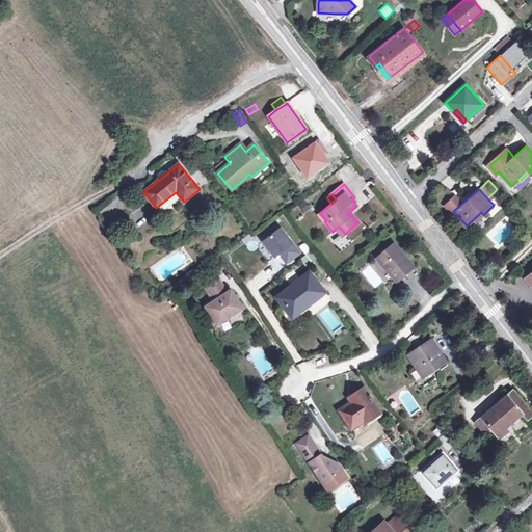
[(339,227),(336,229),(342,236),(345,234),(339,227)]
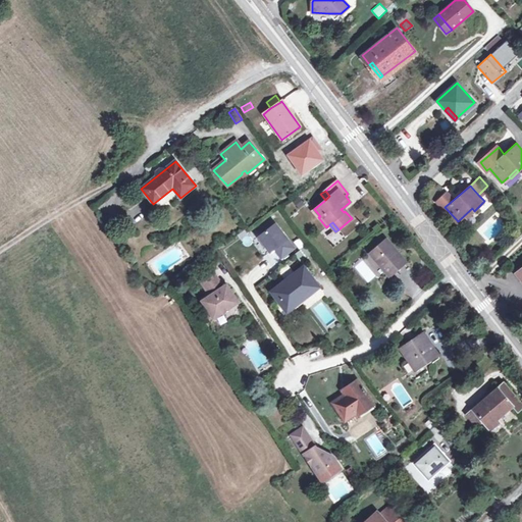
[(274,248),(286,239),(275,223),(258,237),(270,252),(274,248)]
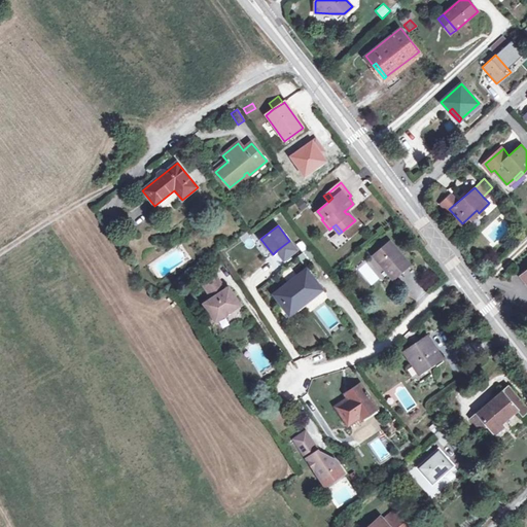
[(289,241),(277,250),(283,259),(296,250),(289,241)]
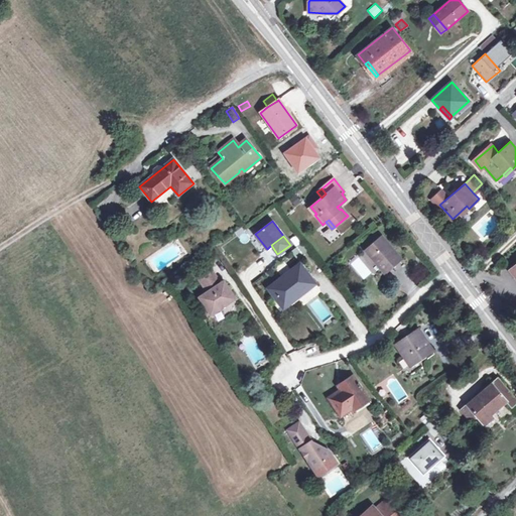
[(385,272),(400,259),(381,237),(366,250),(385,272)]
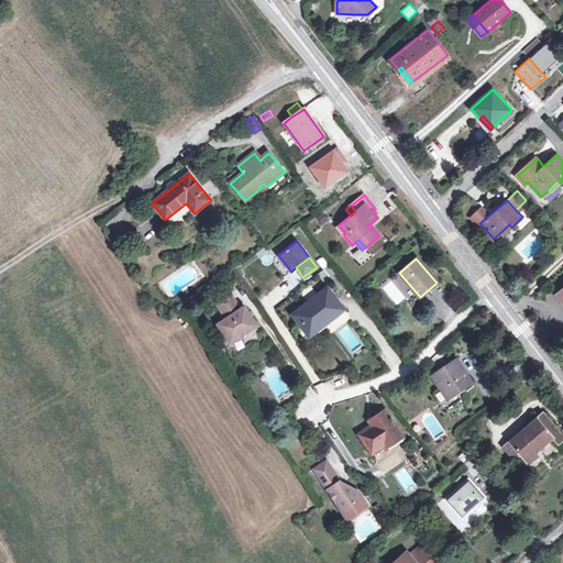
[(318,274),(323,283),(334,275),(329,266),(318,274)]
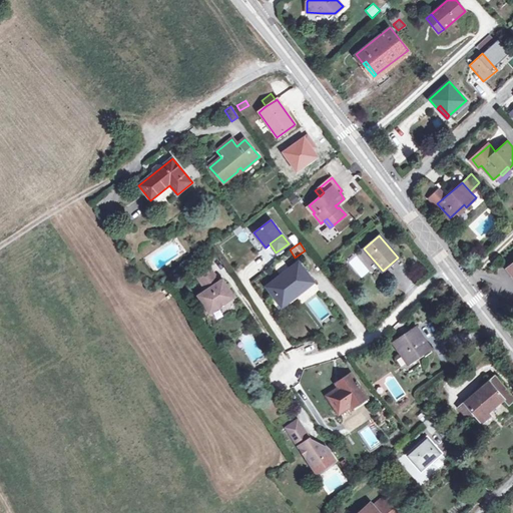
[(313,282),(298,263),(268,287),(282,306),(313,282)]
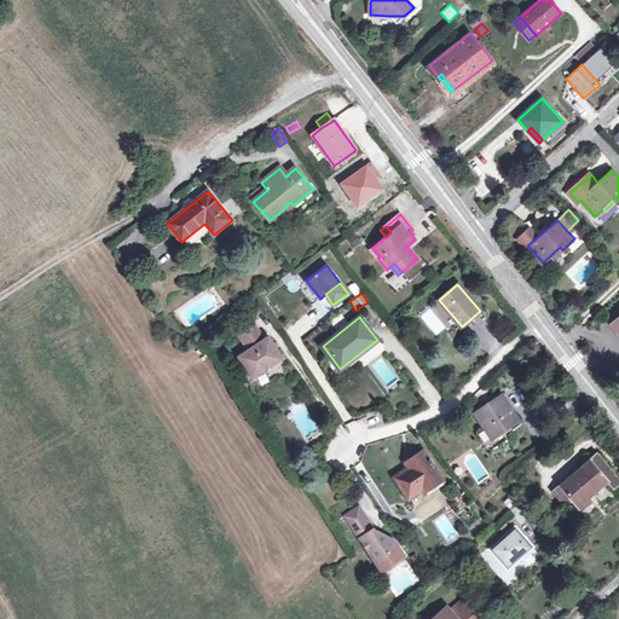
[(235,331),(239,339),(256,327),(252,320),(235,331)]
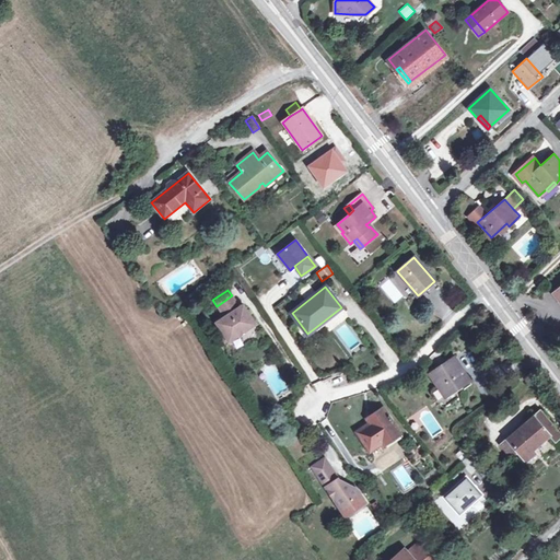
[(218,326),(229,340),(229,341),(256,324),(243,305),(240,307),(232,295),(217,306),(221,312),(212,317),(218,326)]
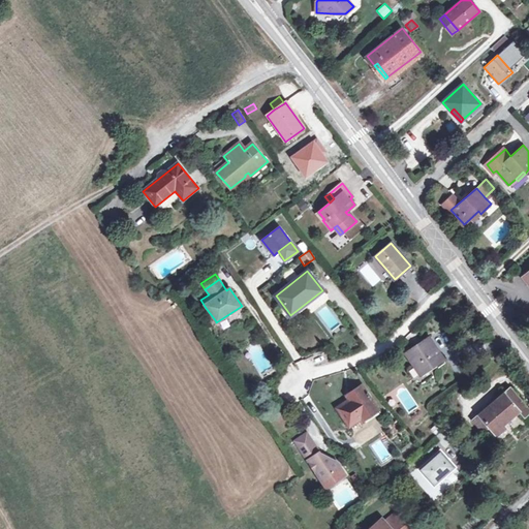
[(211,324),(216,321),(206,308),(200,311),(211,324)]
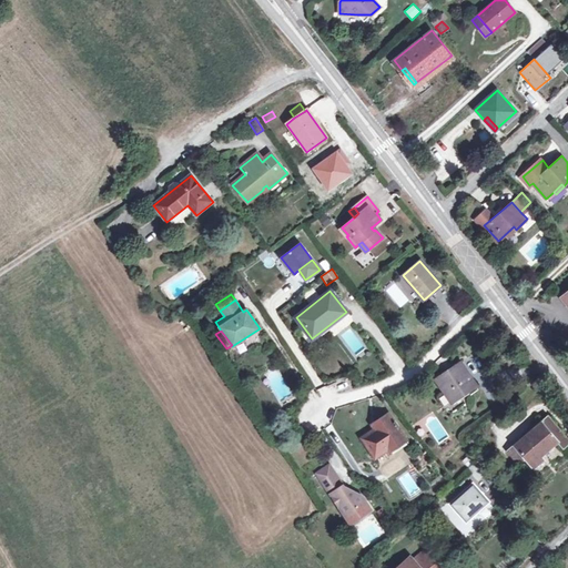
[(452,402),(475,385),(460,363),(436,379),(452,402)]
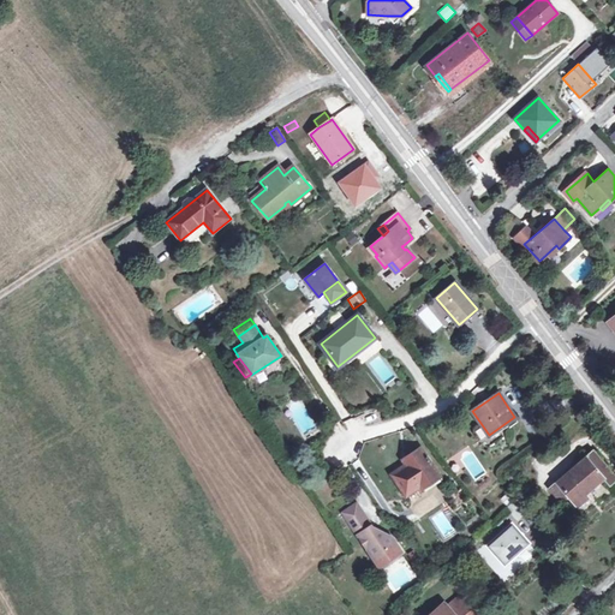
[(421,447),(406,457),(410,461),(405,465),(392,473),(406,496),(421,487),(439,475),(421,447)]
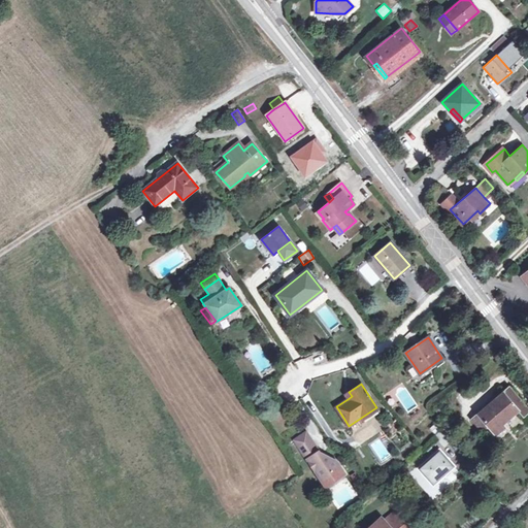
[(479,414),(480,416),(487,424),(493,432),(503,424),(518,410),(523,417),(527,411),(527,408),(509,388),(479,414)]
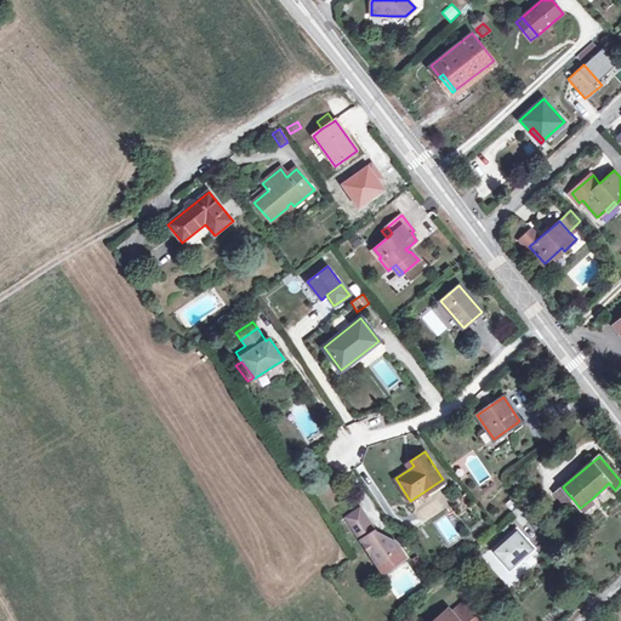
[(446,484),(443,479),(425,491),(428,496),(446,484)]
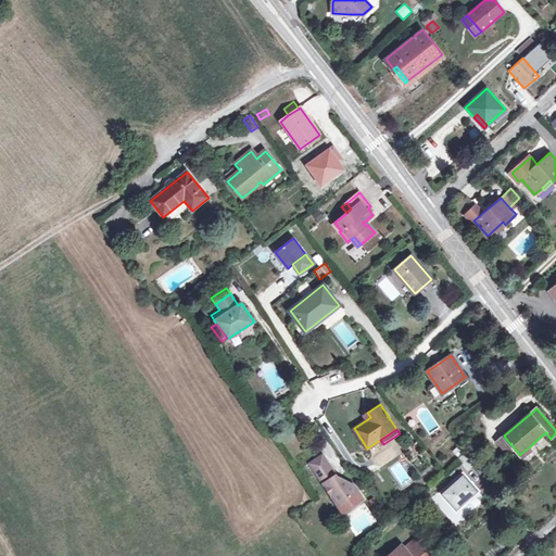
[(513,446),(505,438),(498,443),(506,452),(513,446)]
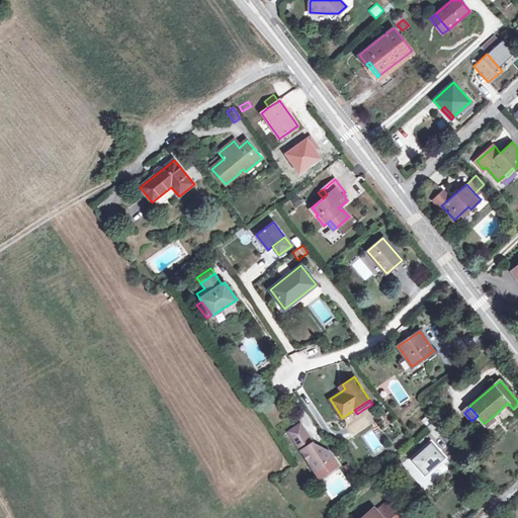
[(497,420),(494,416),(484,424),(488,427),(497,420)]
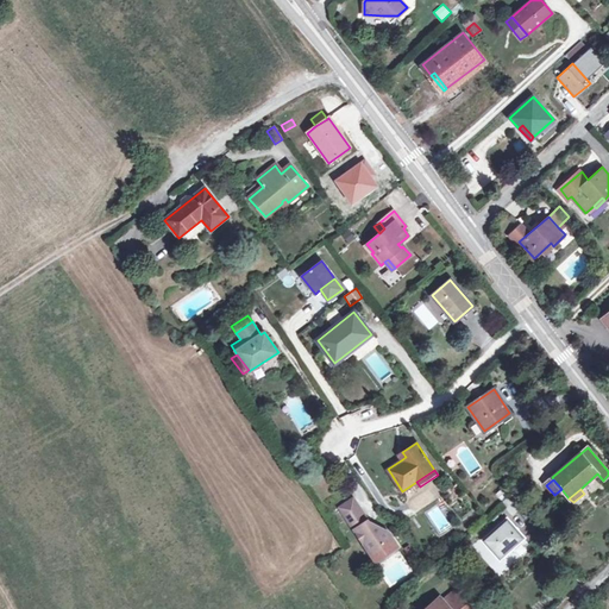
[(513,516),(525,504),(514,491),(501,503),(513,516)]
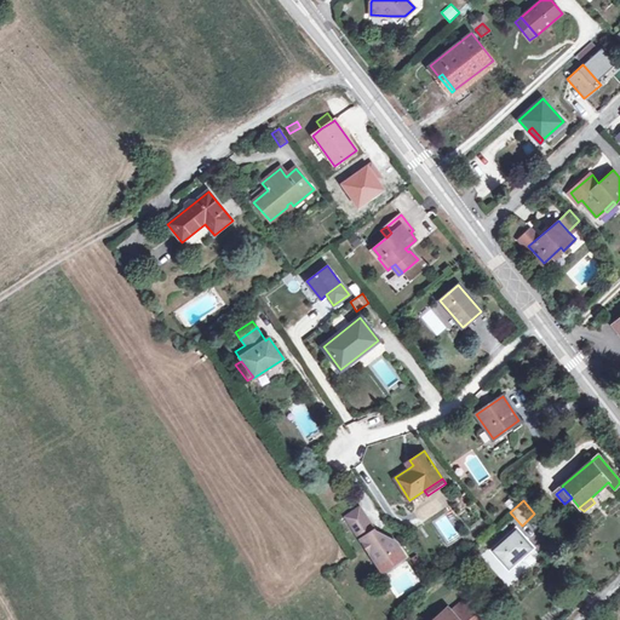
[(345,516),(350,523),(363,514),(359,506),(345,516)]
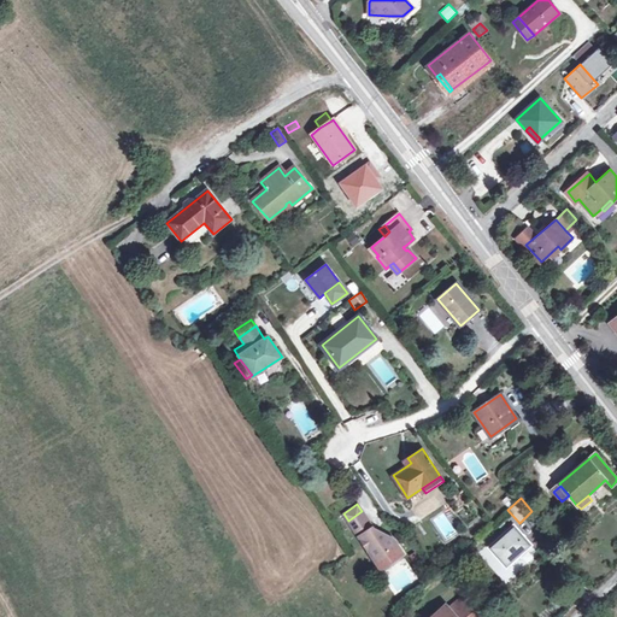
[(374,529),(362,511),(348,521),(375,562),(387,553),(392,560),(403,553),(392,538),(375,529),(374,529)]
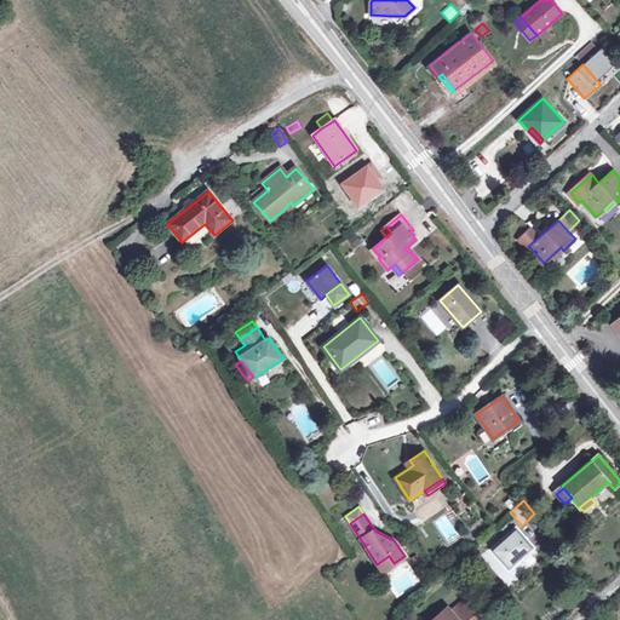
[(509,569),(533,547),(516,528),(492,550),(509,569)]
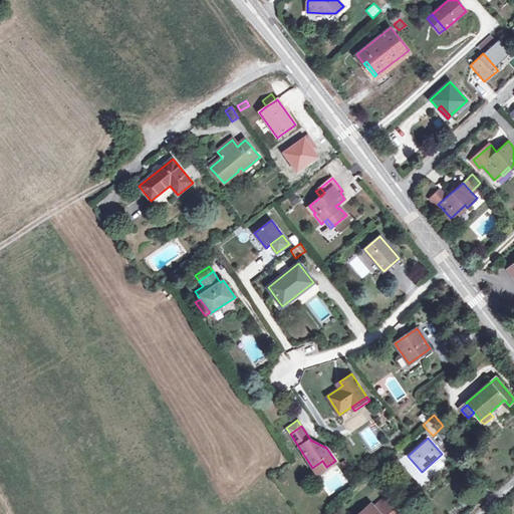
[(322,461),(312,468),(316,473),(326,467),(322,461)]
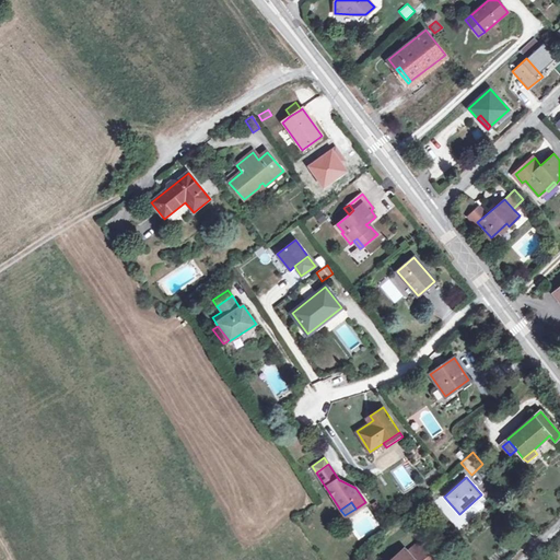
[(421,541),(408,552),(411,557),(424,546),(421,541)]
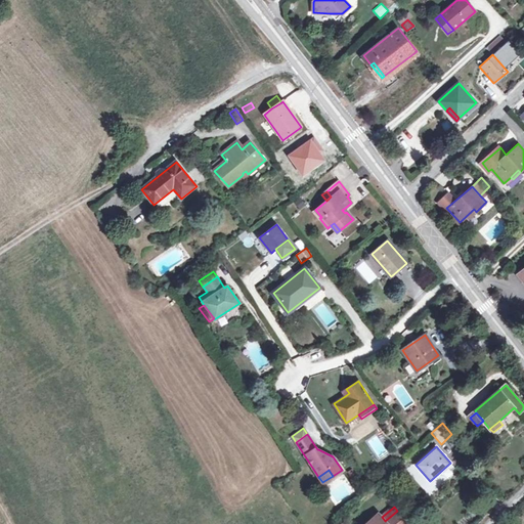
[(365,523),(408,523),(397,511),(385,521),(382,517),(379,513),(365,523)]
